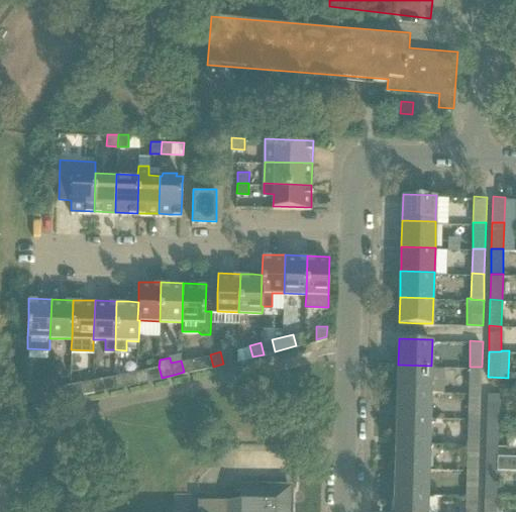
[(184,372),(194,370),(191,357),(181,361),(184,372)]
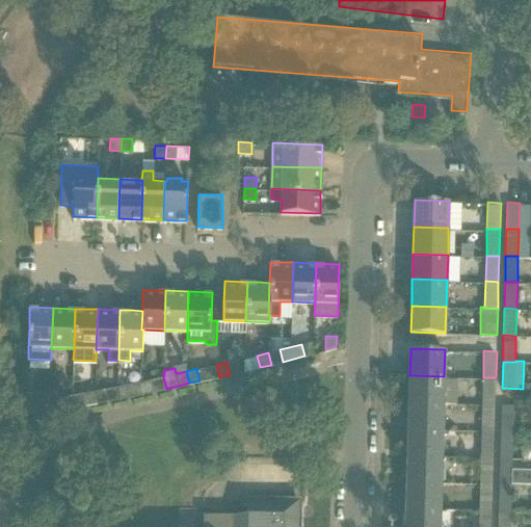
[(444,403),(444,376),(409,375),(408,402),(444,403)]
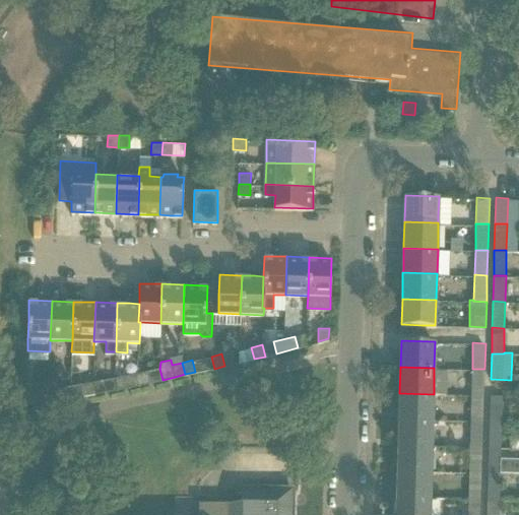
[(471,395),(483,395),(484,369),(472,369),(471,395)]
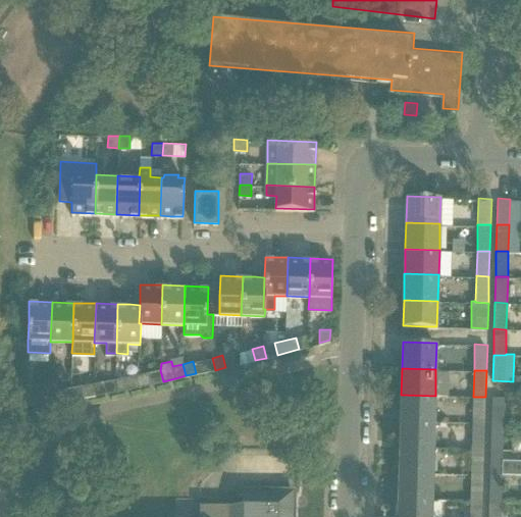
[(141,385),(151,383),(149,371),(139,373),(141,385)]
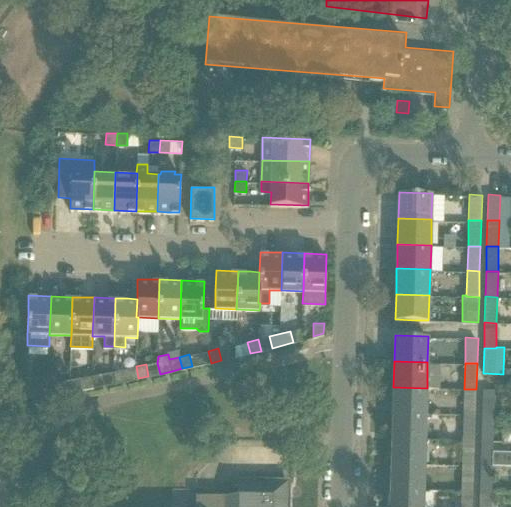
[(116,382),(138,378),(136,366),(114,370),(114,372),(116,382)]
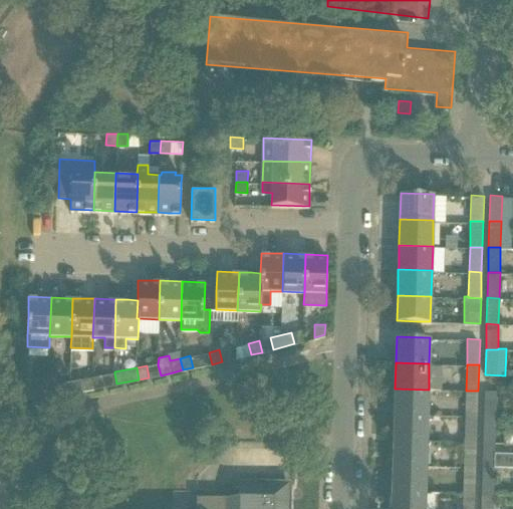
[(95,389),(105,387),(105,386),(116,384),(114,373),(114,371),(93,375),(95,389)]
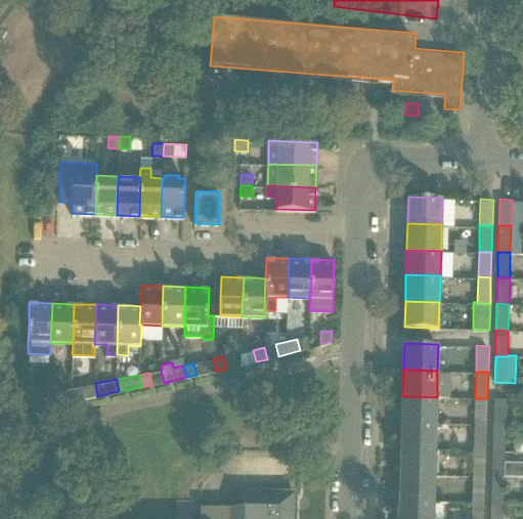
[(86,397),(97,396),(95,383),(83,386),(86,397)]
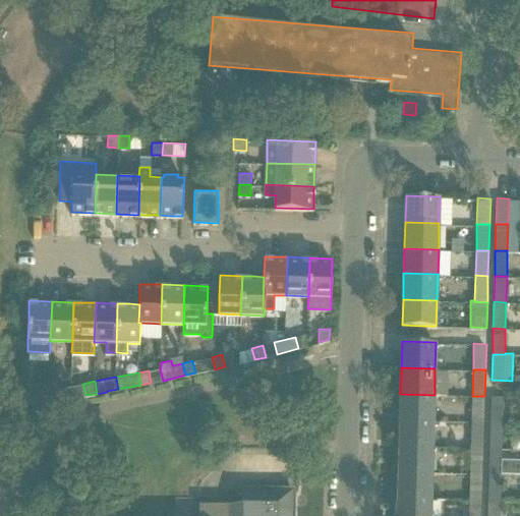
[(51,401),(61,399),(60,388),(49,389),(51,401)]
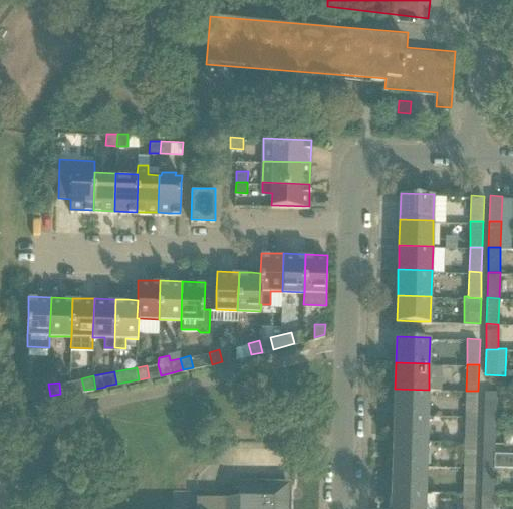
[(39,397),(50,396),(48,384),(38,385),(39,397)]
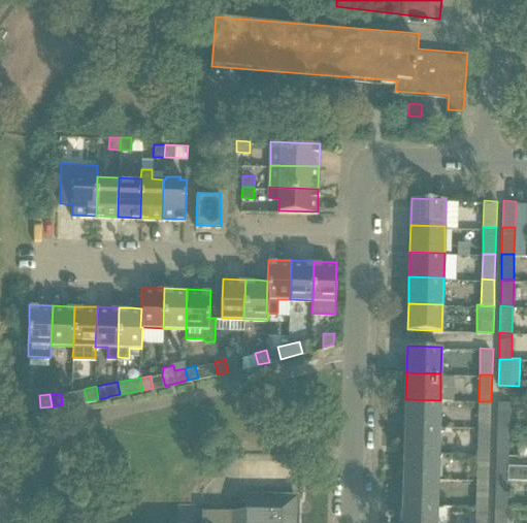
[(439,425),(440,400),(405,399),(404,424),(439,425)]
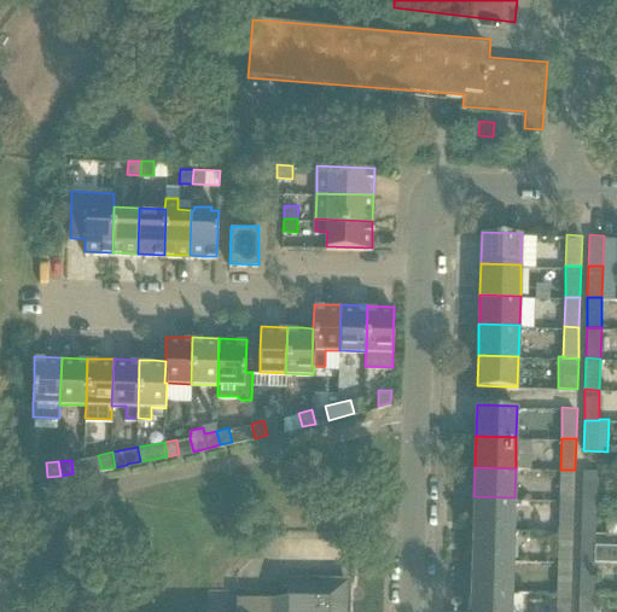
[(597,500),(598,468),(582,468),(582,500),(597,500)]
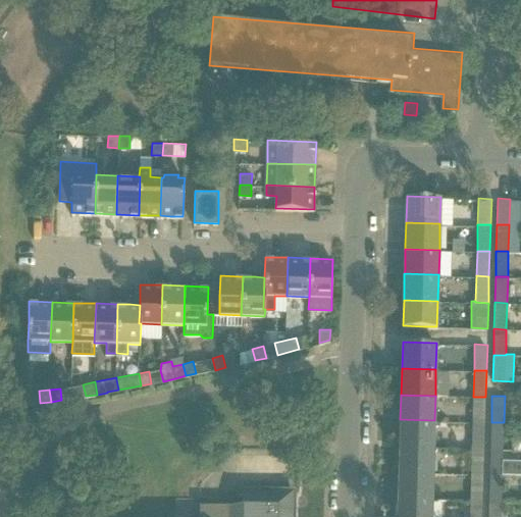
[(484,422),(485,397),(473,397),(472,422),(484,422)]
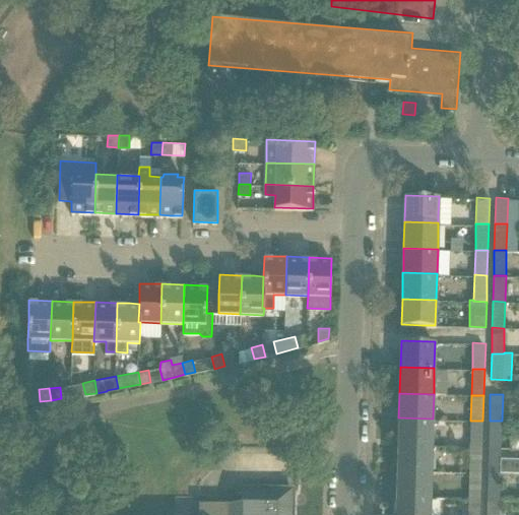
[(317,424),(317,413),(307,413),(307,424),(317,424)]
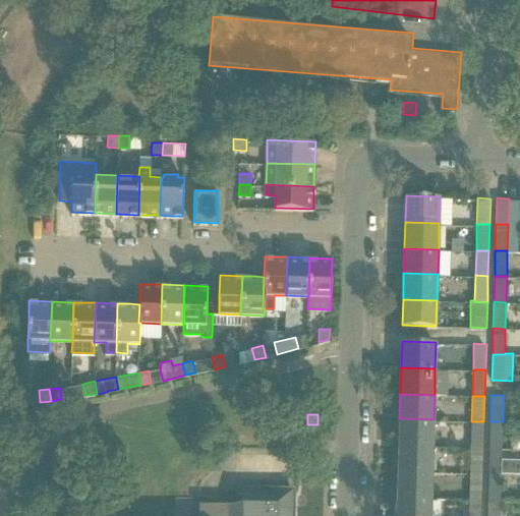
[(432,446),(434,419),(399,418),(399,445),(432,446)]
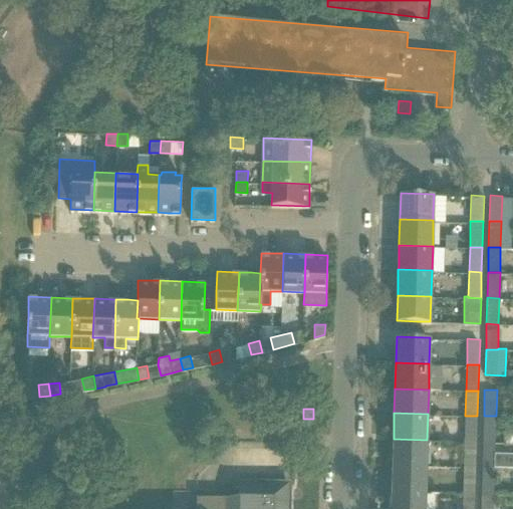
[(476,442),(477,416),(465,416),(464,441),(476,442)]
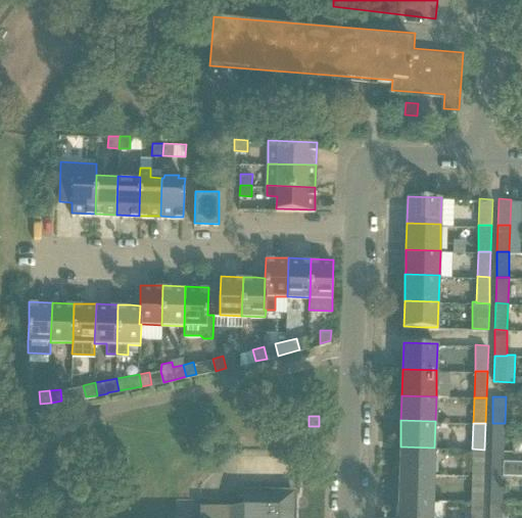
[(504,449),(505,423),(492,423),(491,449),(504,449)]
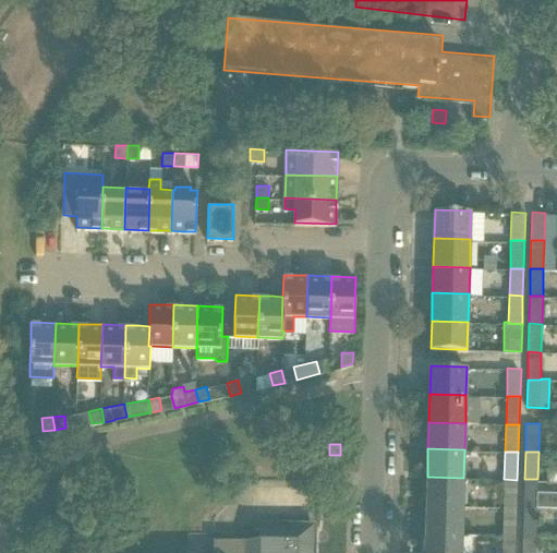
[(463,506),(463,478),(427,477),(426,505),(463,506)]
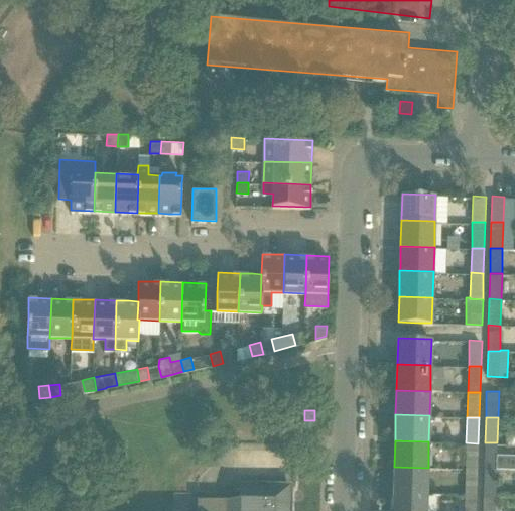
[(477,469),(478,443),(466,442),(466,469),(477,469)]
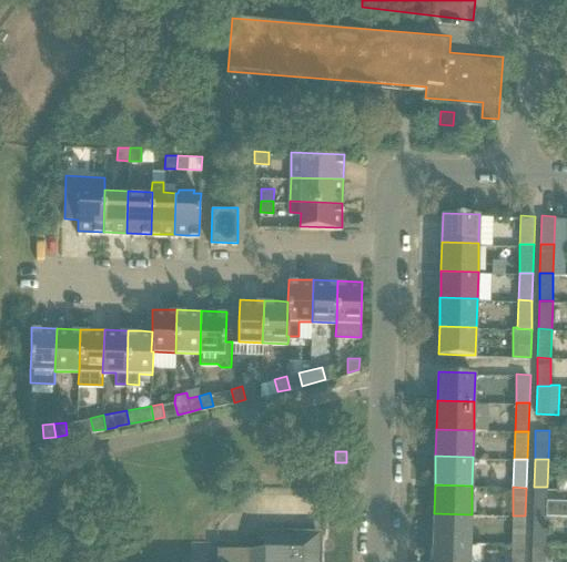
[(547,500),(547,487),(534,487),(533,514),(547,515),(547,500)]
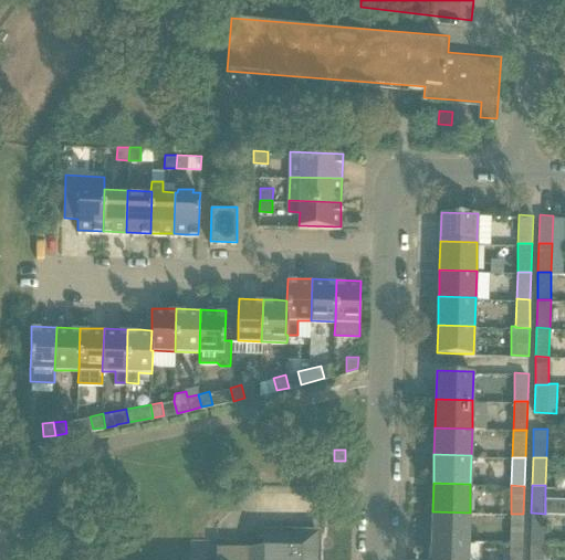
[(564,498),(545,498),(545,513),(564,513),(564,498)]
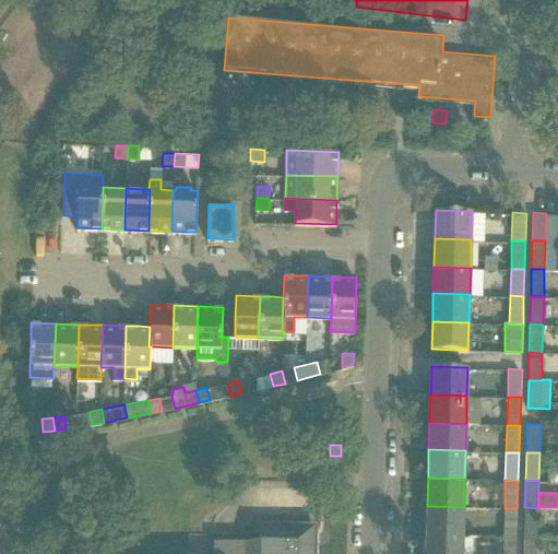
[(463,534),(464,507),(427,506),(426,533),(463,534)]
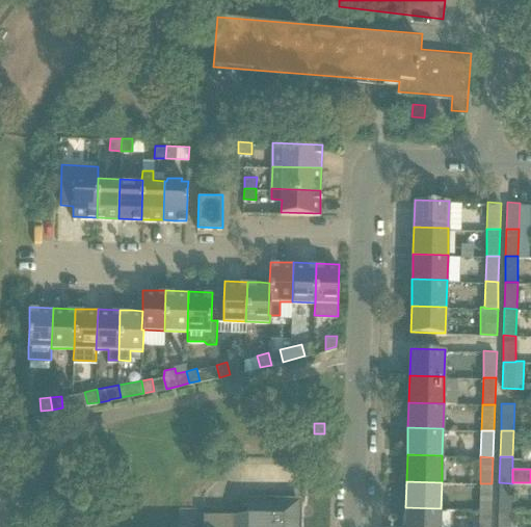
[(511,509),(512,483),(499,482),(499,508),(511,509)]
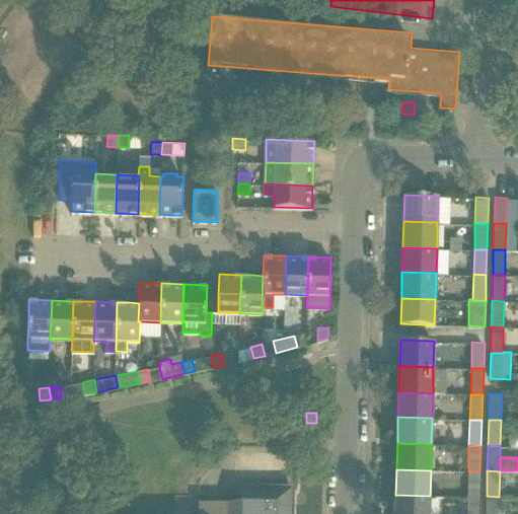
[(479,497),(479,471),(468,471),(467,497),(479,497)]
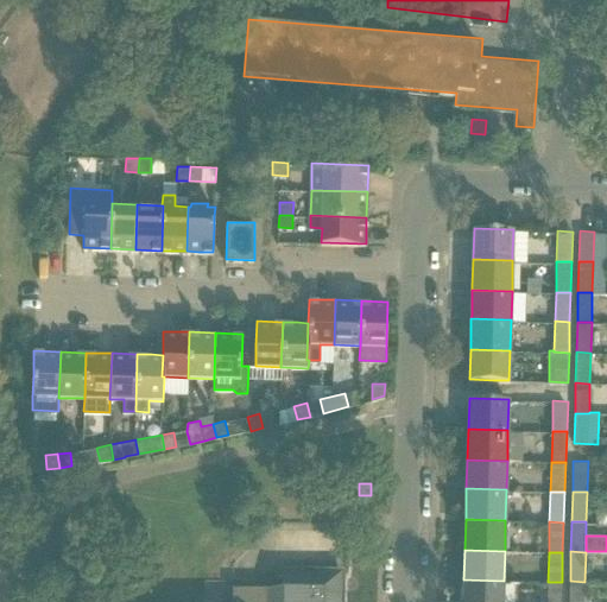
[(233,588),(232,601),(341,601),(342,570),(283,569),(283,578),(283,588),(233,588)]
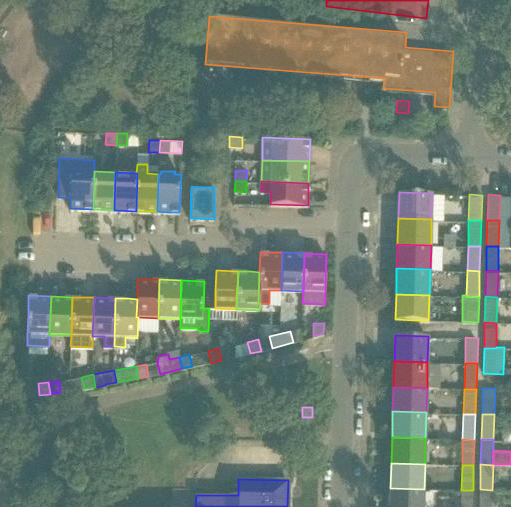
[(423,506),(424,489),(390,488),(390,505),(389,506),(423,506)]
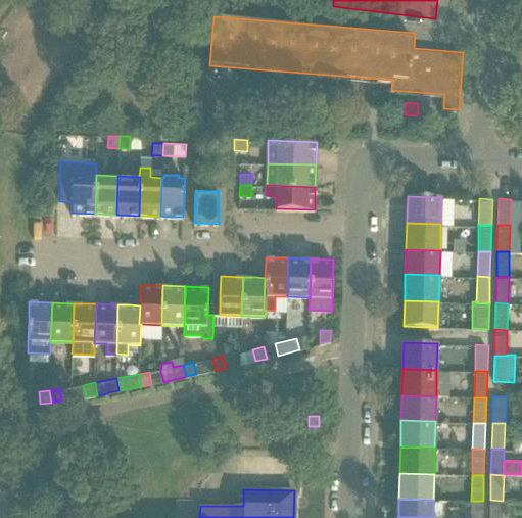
[(502,517),(503,501),(490,500),(489,517),(502,517)]
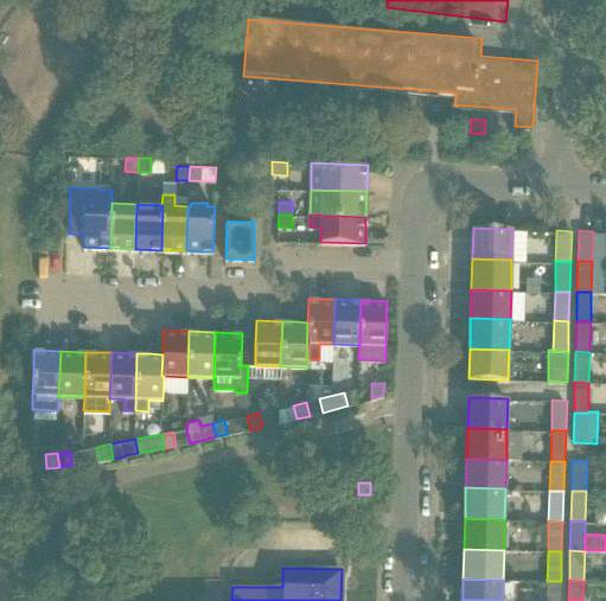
[(560,600),(561,581),(547,581),(546,600),(560,600)]
